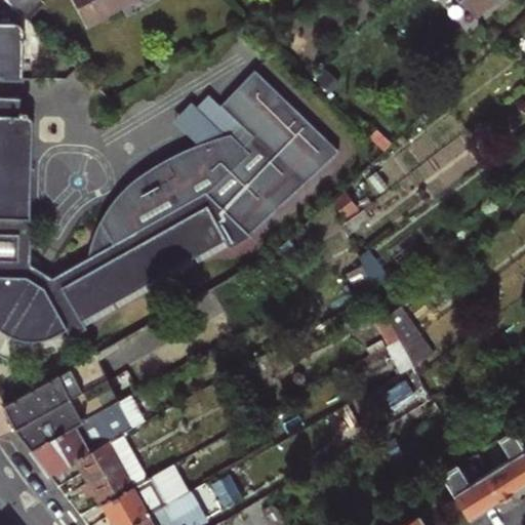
[(6,0),(26,18),(43,0),(6,0)]
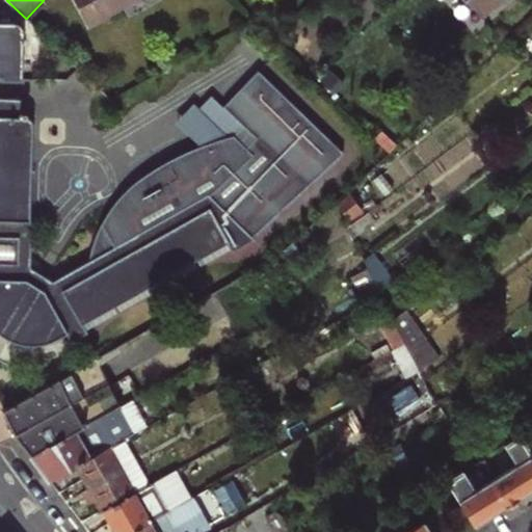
[(72,0),(88,28),(138,0),(72,0)]
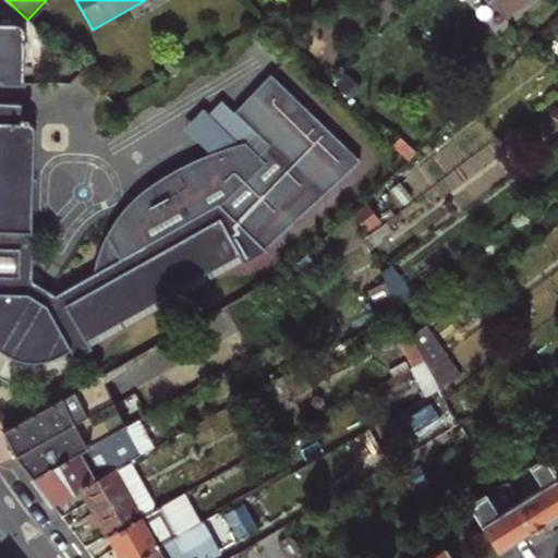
[(485,0),(502,20),(524,0),(485,0)]
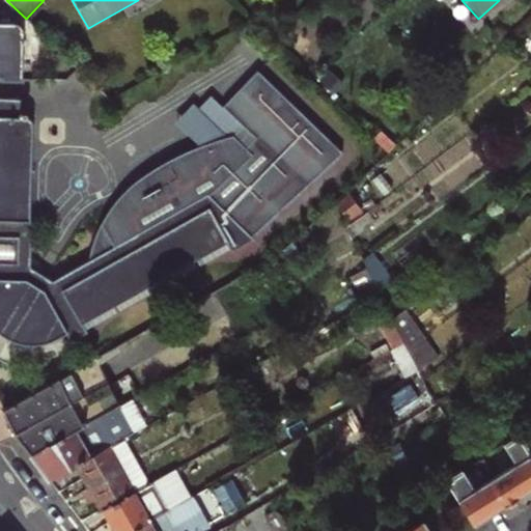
[(0,80),(24,81),(25,25),(0,23),(0,80)]
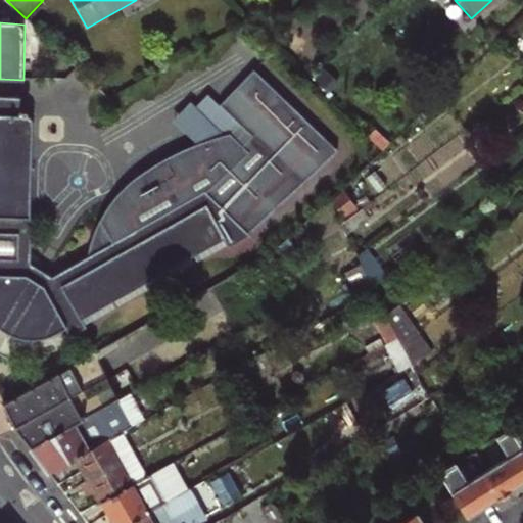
[(0,327),(8,333),(20,338),(27,339),(33,340),(46,339),(54,337),(65,332),(69,339),(86,330),(83,322),(224,242),(228,249),(249,237),(338,153),(253,72),(220,106),(207,96),(172,122),(196,146),(155,165),(121,193),(100,224),(91,240),(88,258),(49,282),(31,269),(26,234),(22,234),(27,132),(21,132),(21,128),(14,127),(14,115),(0,114),(0,327)]
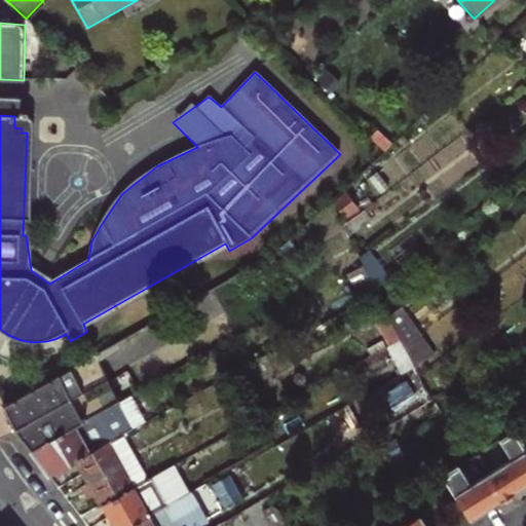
[(362,211),(343,225),(348,236),(368,222),(362,211)]
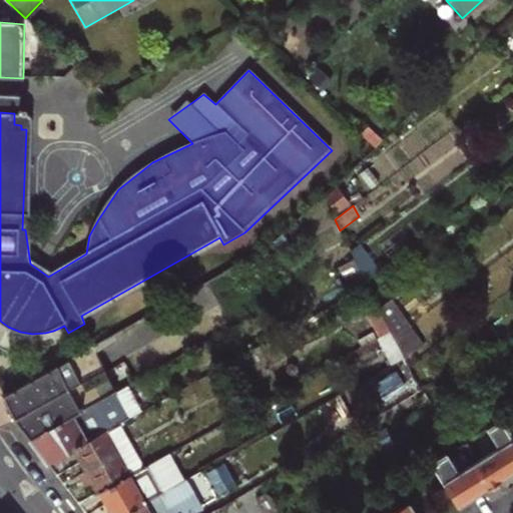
[(378,273),(363,242),(351,251),(354,259),(366,283),(378,273)]
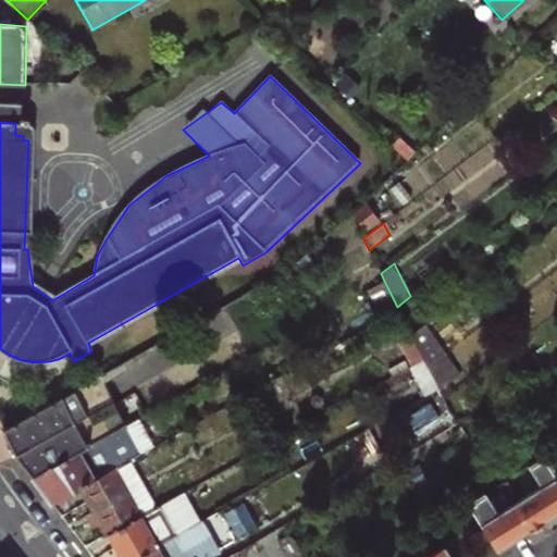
[(399,311),(397,307),(384,281),(368,289),(384,321),(399,311)]
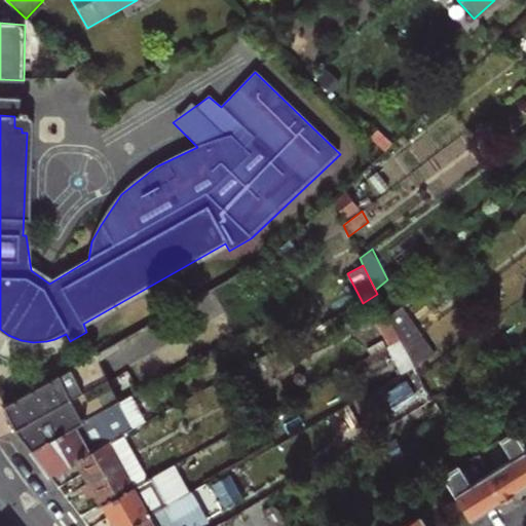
[(363,303),(385,348),(389,346),(401,340),(389,317),(377,294),(363,303)]
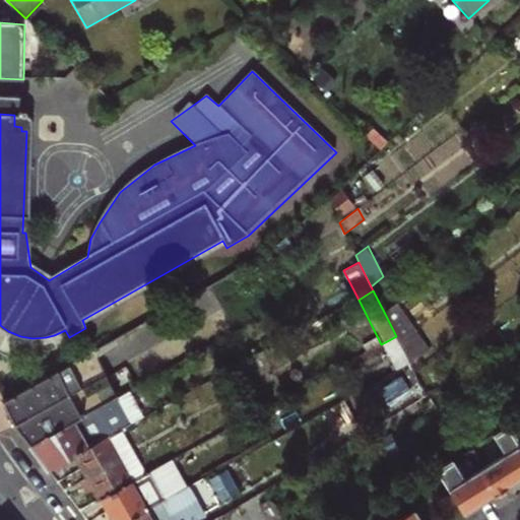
[(420,329),(404,300),(385,314),(396,336),(400,344),(420,329)]
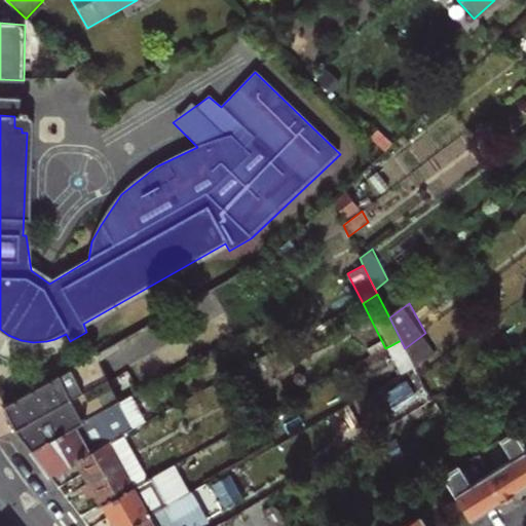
[(435,351),(425,333),(405,348),(414,367),(435,351)]
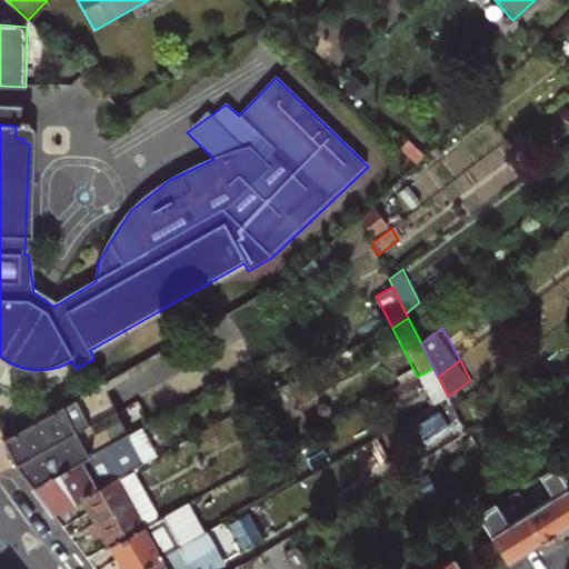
[(421,375),(436,403),(448,397),(438,377),(433,368),(421,375)]
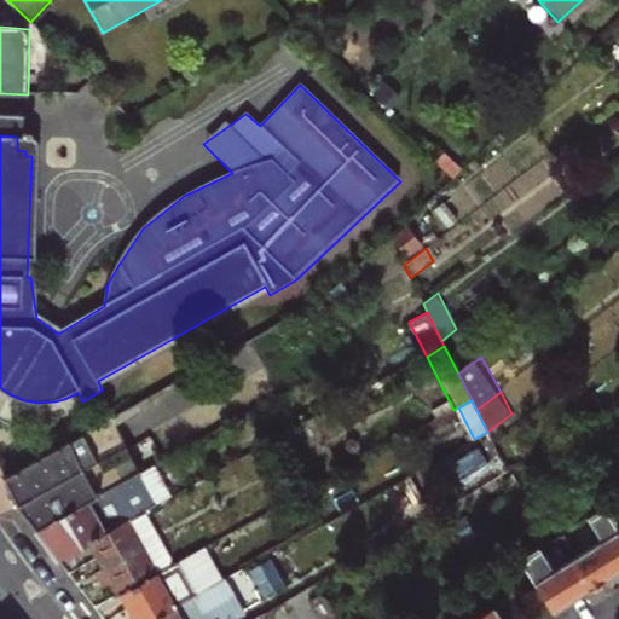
[(38,534),(105,496),(143,475),(111,421),(4,481),(18,510),(38,534)]
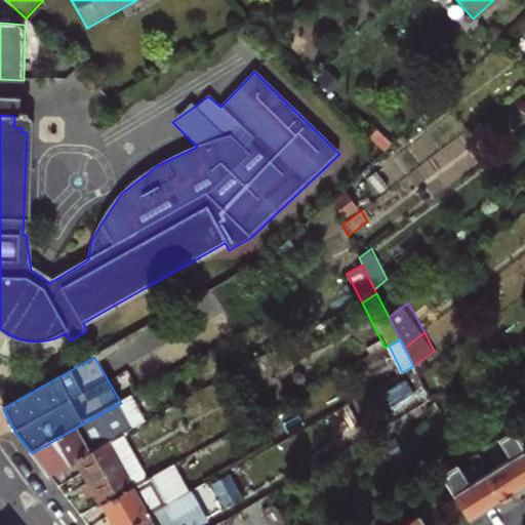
[(388,409),(419,396),(410,373),(354,397),(360,411),(385,402),(388,409)]
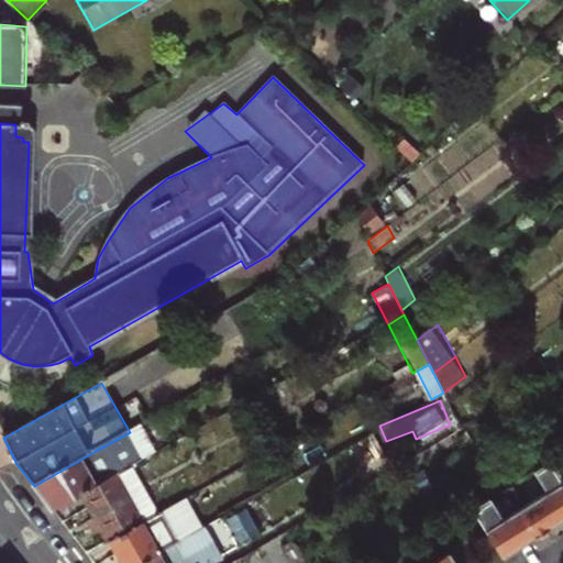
[(34,486),(54,512),(84,496),(96,489),(111,481),(96,451),(34,486)]
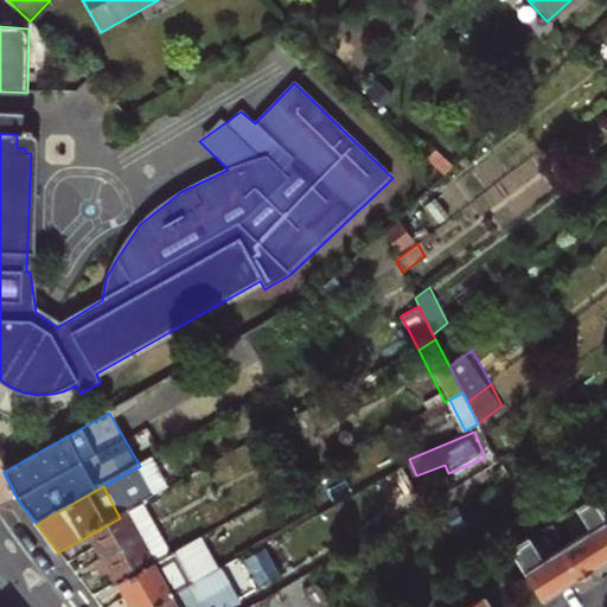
[(542,561),(528,538),(510,550),(542,600),(606,558),(606,521),(592,498),(575,508),(589,530),(542,561)]
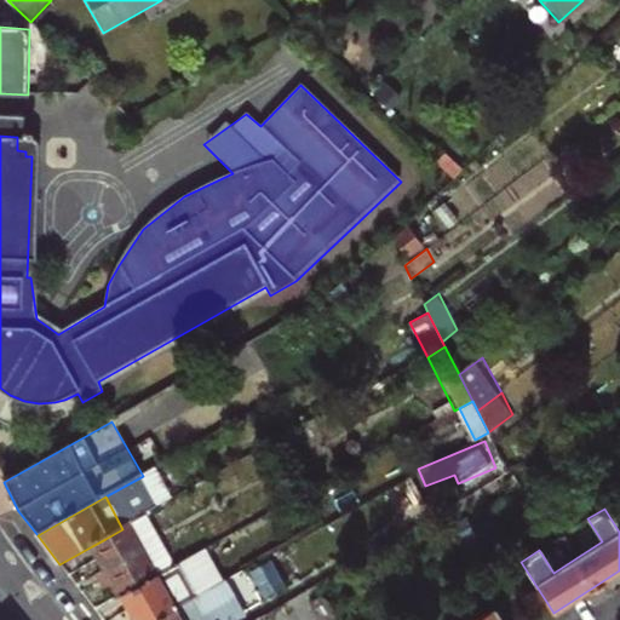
[(132,523),(125,528),(154,580),(161,577),(132,523)]
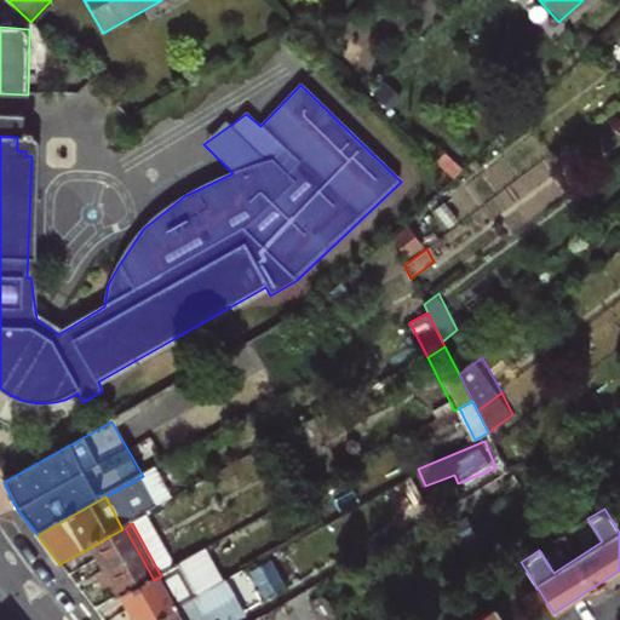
[(154,580),(125,528),(122,529),(105,539),(92,546),(105,570),(113,584),(120,598),(154,580)]
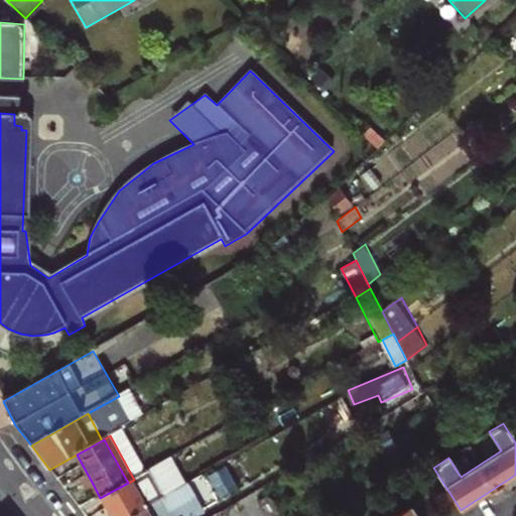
[(151,470),(134,480),(128,483),(100,498),(110,515),(130,515),(165,497),(151,470)]
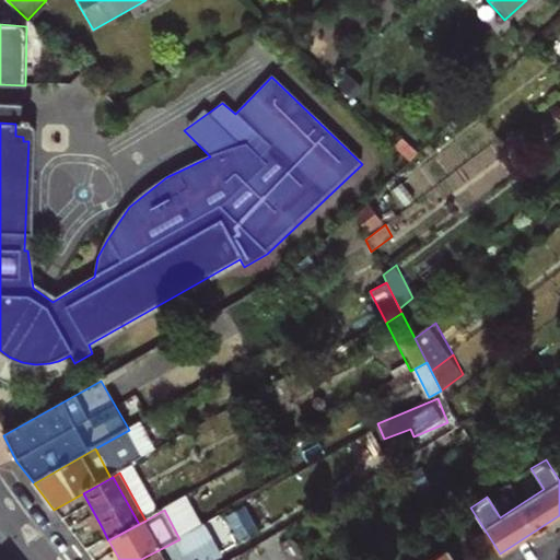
[(92,532),(102,527),(95,515),(86,520),(92,532)]
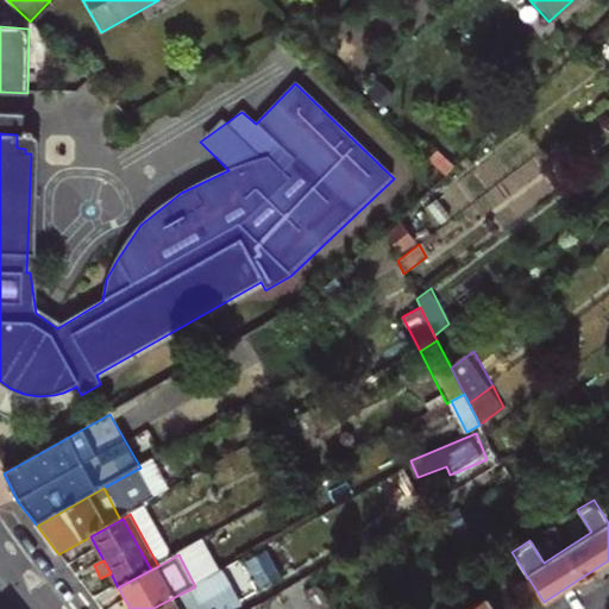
[(195,586),(154,608),(205,608),(230,595),(218,573),(195,586)]
